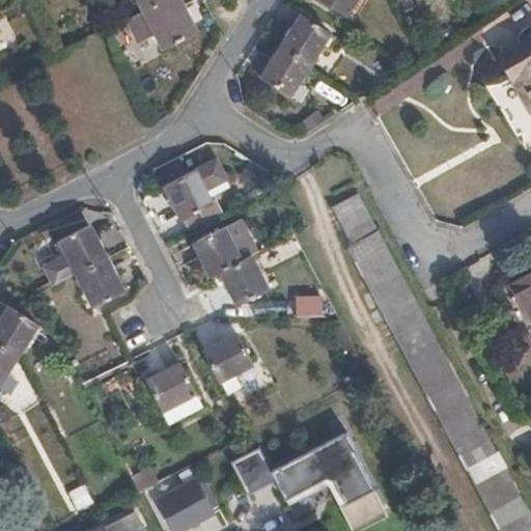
[(179,0),(158,0),(145,6),(126,15),(139,39),(158,31),(166,47),(196,30),(179,0)]
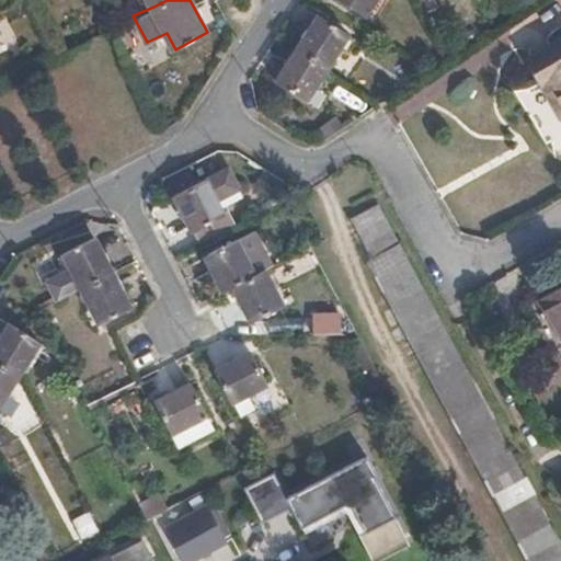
[(344,0),(363,11),(369,0),(344,0)]
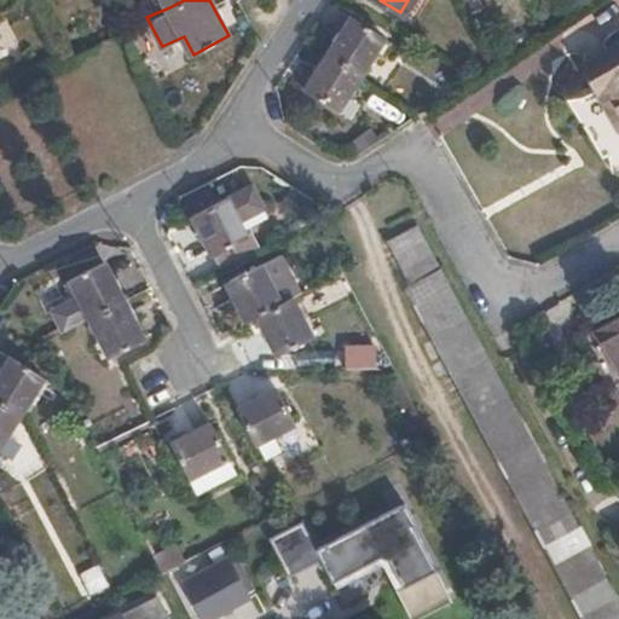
[(329,56),(358,77),(382,40),(353,19),(329,56)]
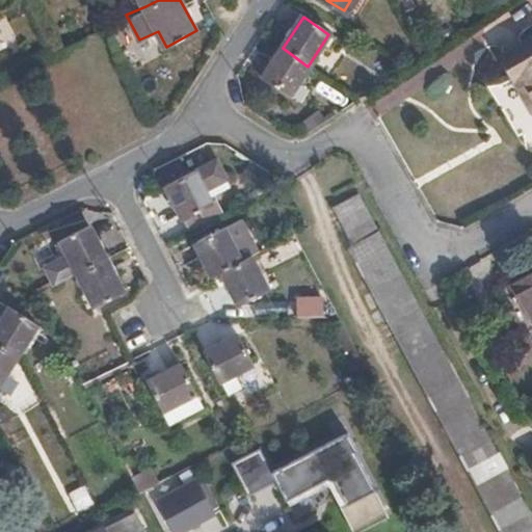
[(531,47),(527,51),(531,59),(531,67),(517,75),(531,97),(531,47)]
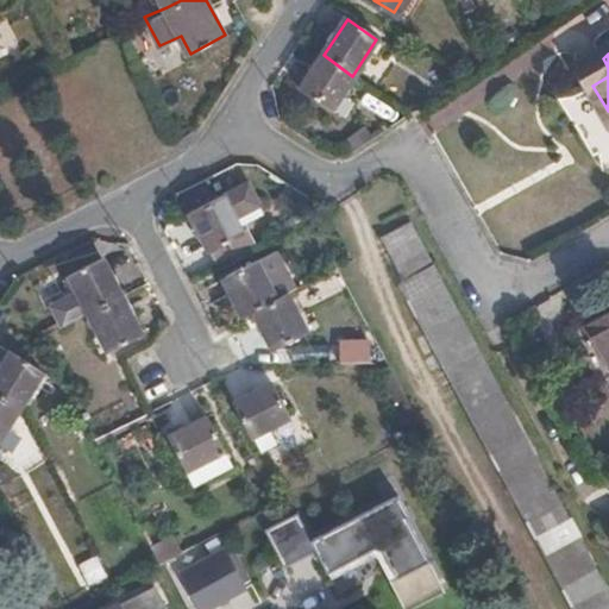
[(331,110),(352,76),(324,55),(300,88),(331,110)]
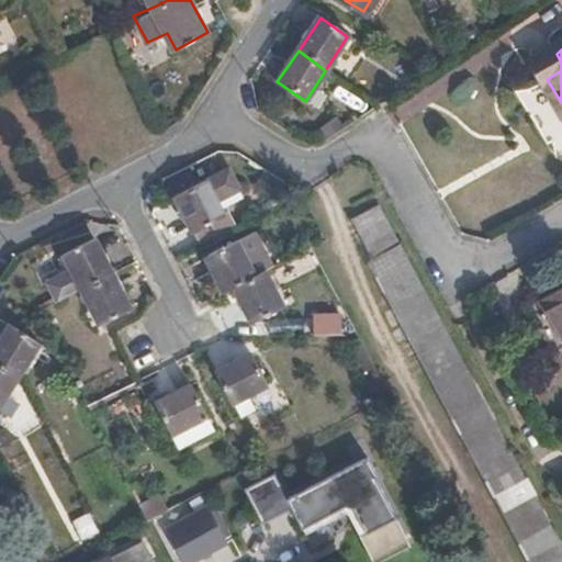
[(561,70),(561,63),(557,54),(539,66),(547,79),(561,70)]
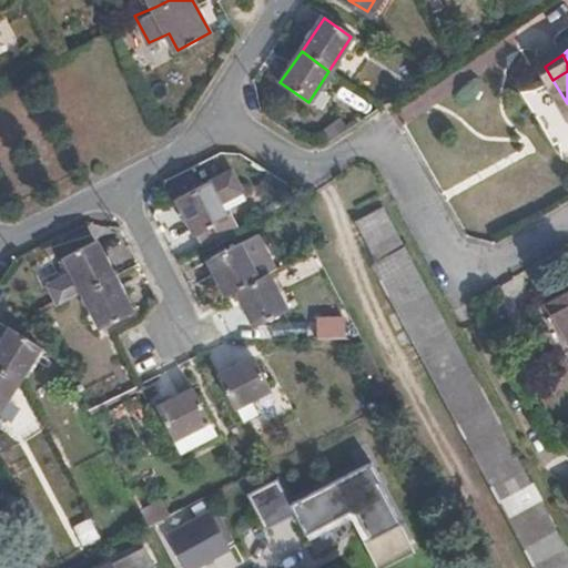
[(234,171),(179,199),(196,233),(229,217),(222,203),(245,191),(234,171)]
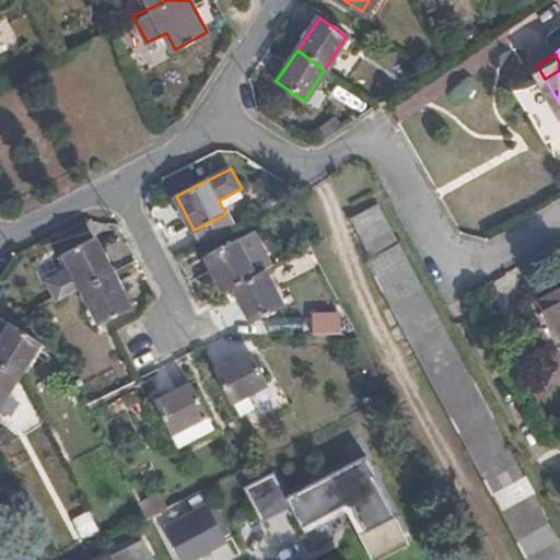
[(436,392),(525,559),(559,559),(559,547),(555,537),(381,210),(354,223),(374,261),(368,264),(436,392)]
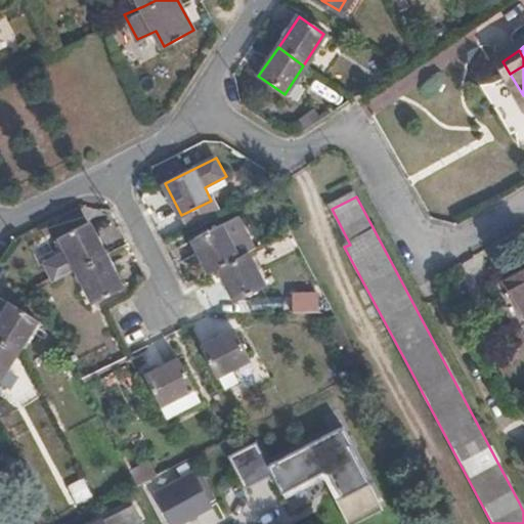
[(61,236),(79,269),(107,255),(91,222),(61,236)]
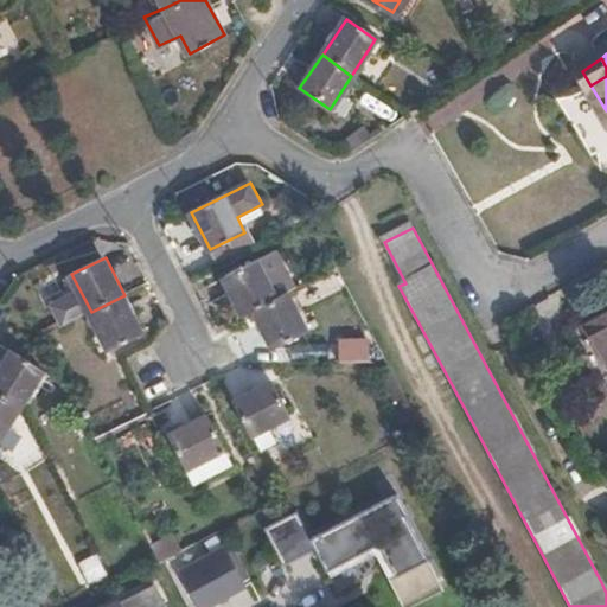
[(255,308),(278,296),(259,259),(225,276),(244,314),(255,308)]
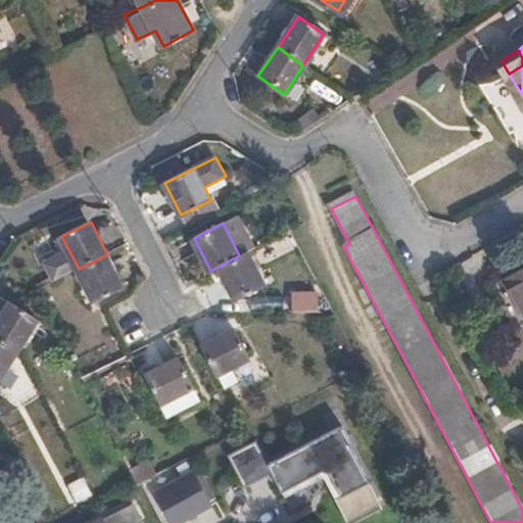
[(249,251),(239,255),(220,266),(237,297),(266,283),(249,251)]
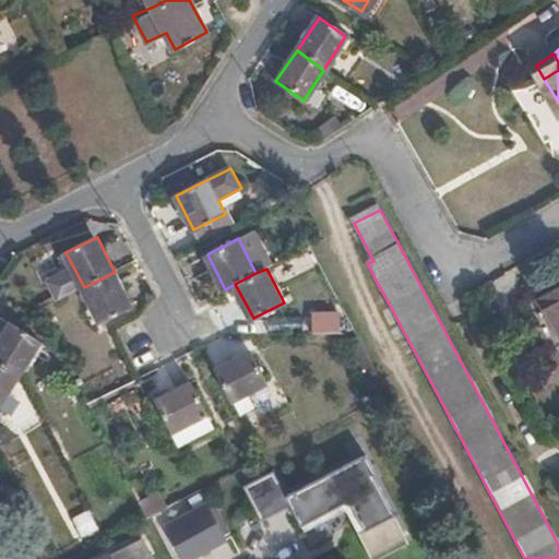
[(115,272),(84,287),(102,321),(132,307),(115,272)]
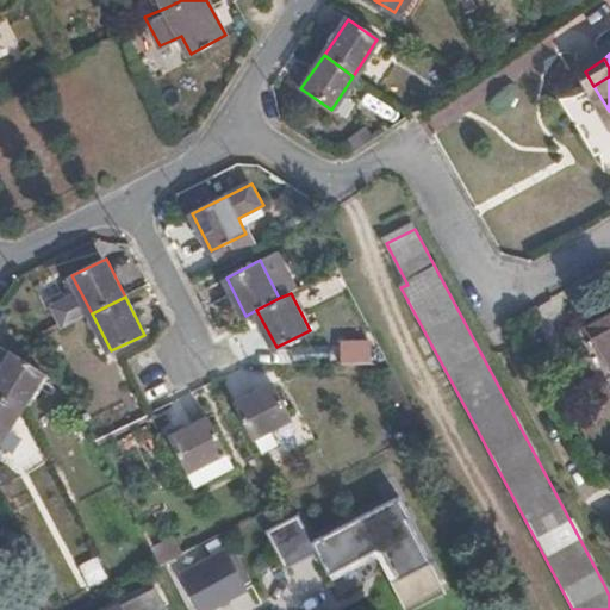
[(609,313),(586,327),(609,368),(609,313)]
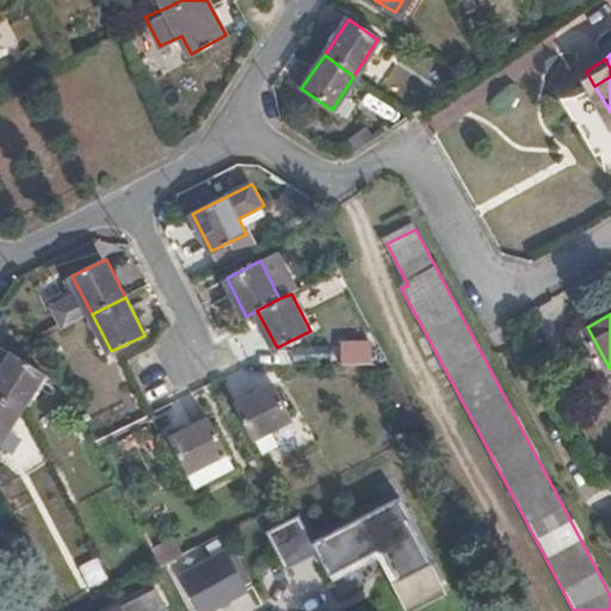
[(368,340),(335,340),(334,365),(368,365),(368,340)]
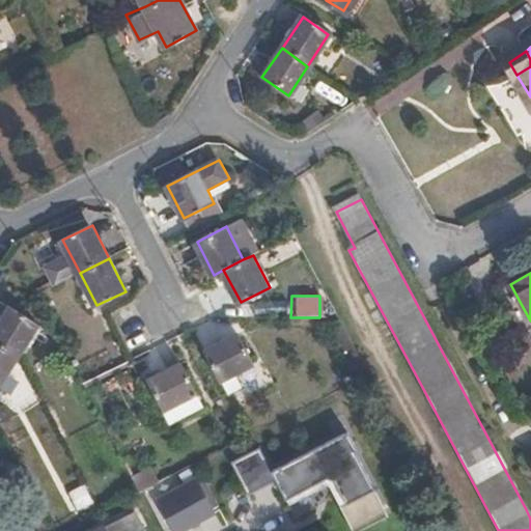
[(0,325),(0,342),(19,356),(39,325),(12,306),(0,325)]
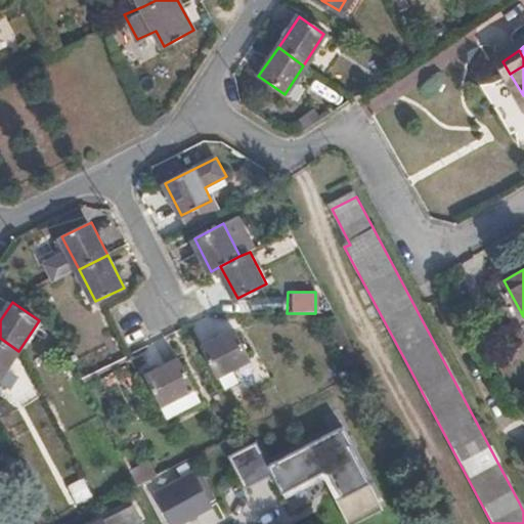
[(249,358),(234,331),(203,346),(217,375),(249,358)]
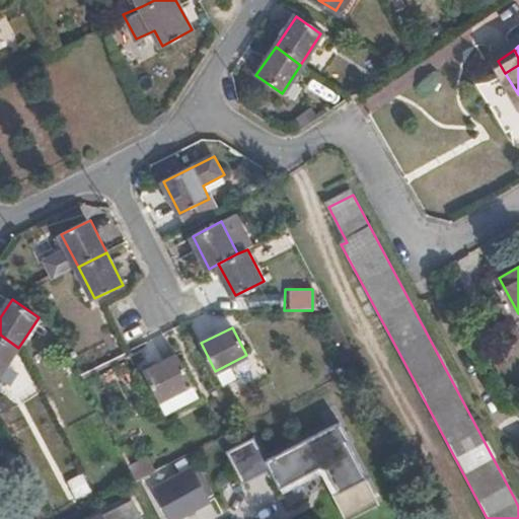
[(0,376),(18,348),(0,335),(0,376)]
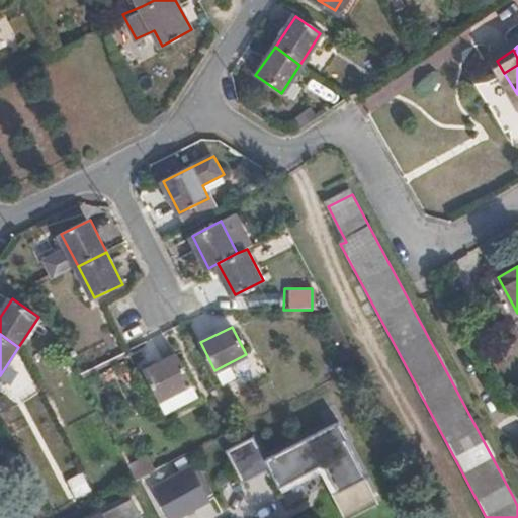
[(191,381),(177,354),(144,370),(159,398),(191,381)]
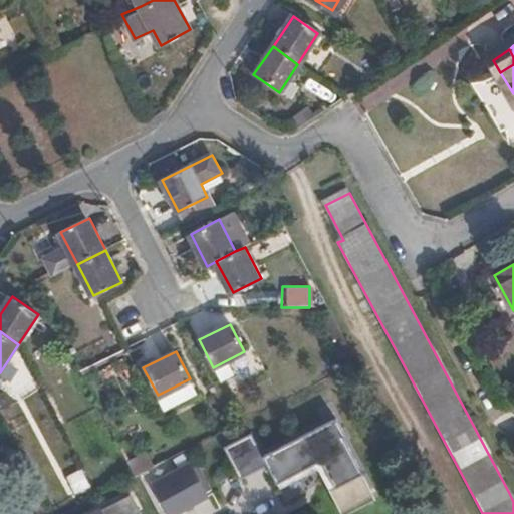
[(263,496),(316,474),(333,513),(340,513),(370,502),(335,420),(259,453),(251,434),(218,448),(238,495),(232,498),(239,513),(250,513),(268,507),(263,496)]
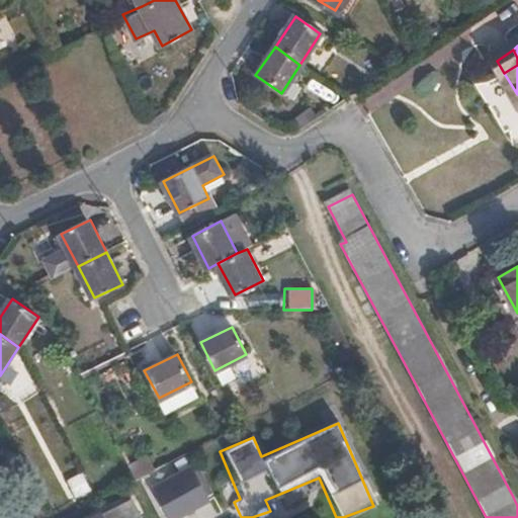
[(147,455),(125,464),(133,480),(154,471),(147,455)]
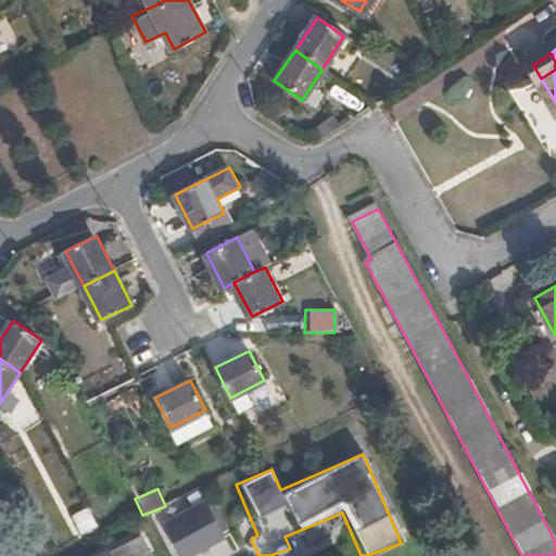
[(205,501),(164,522),(181,555),(194,555),(226,540),(205,501)]
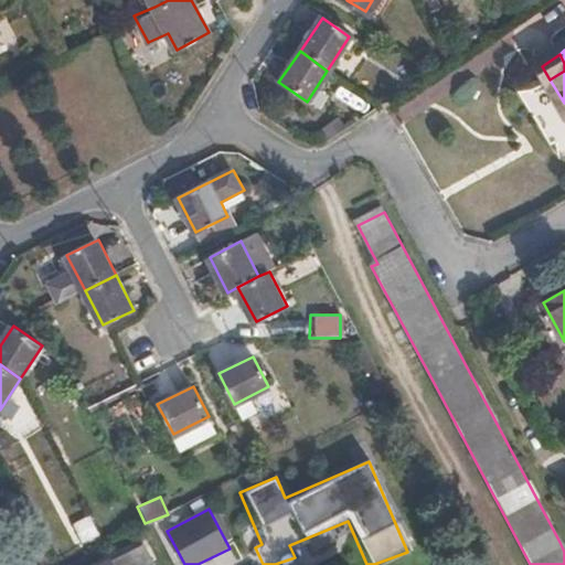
[(87,515),(70,523),(78,543),(96,535),(87,515)]
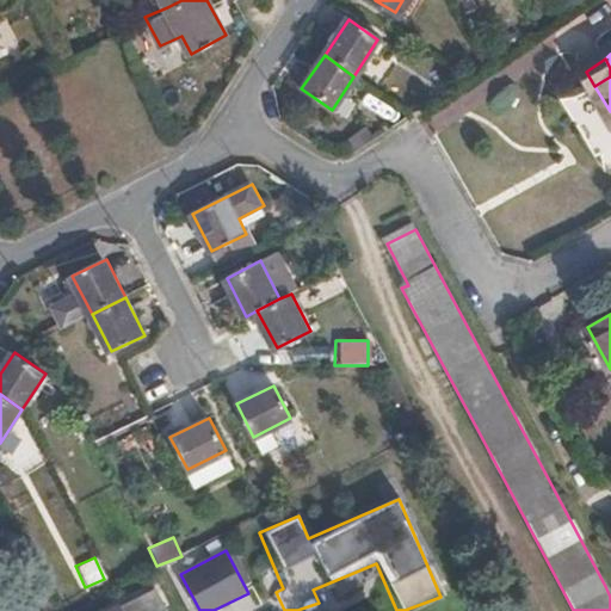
[(161,610),(164,610),(153,592),(115,610),(161,610)]
